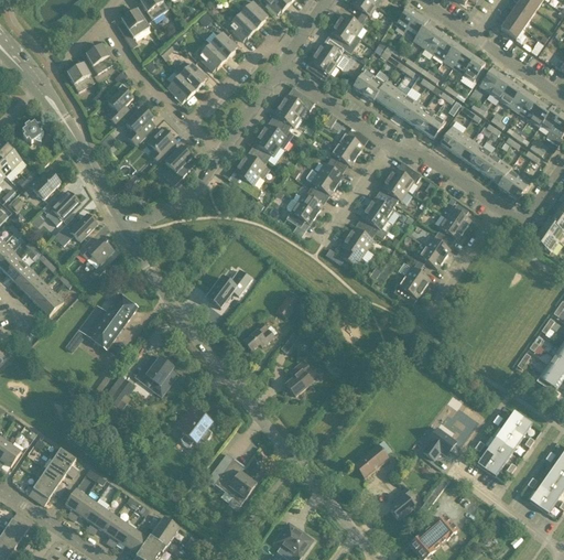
[(152,19),(169,8),(163,0),(140,0),(152,19)]
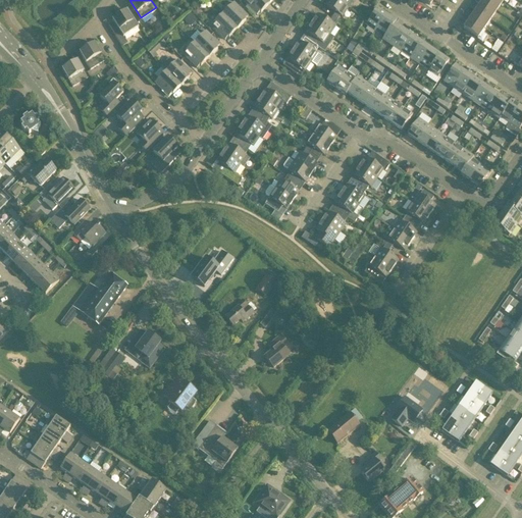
[(222,11),(238,26),(246,17),(245,16),(248,13),(235,0),(232,0),(222,11)]
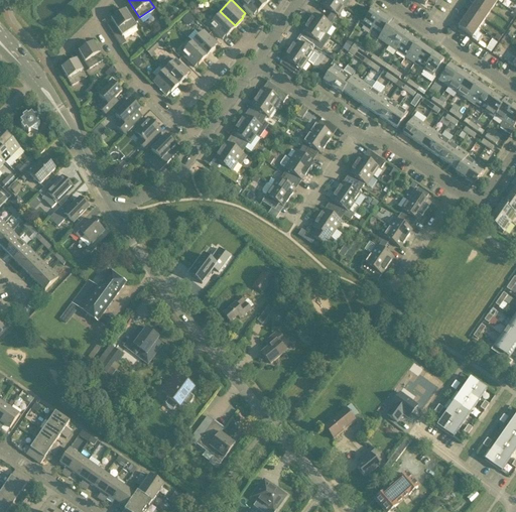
[(258,9),(266,1),(265,0),(242,0),(254,11),(257,8),(258,9)]
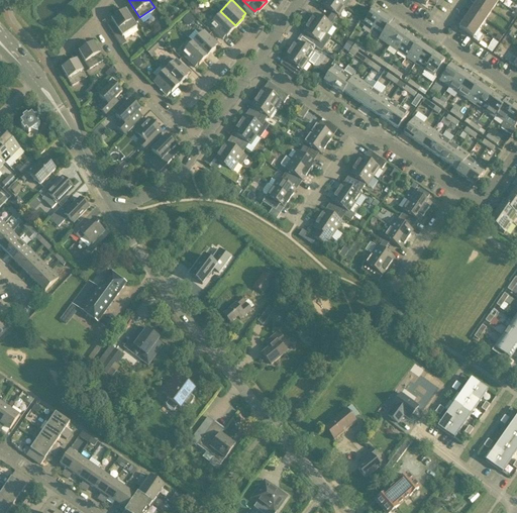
[(338,14),(344,5),(337,0),(322,0),(321,1),(332,9),(328,13),(333,17),(336,12),(338,14)]
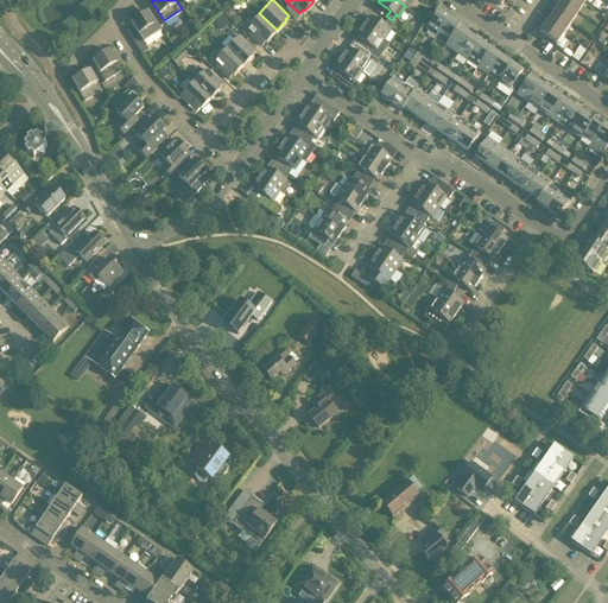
[(578,8),(567,0),(556,0),(558,1),(555,7),(571,19),(578,8)]
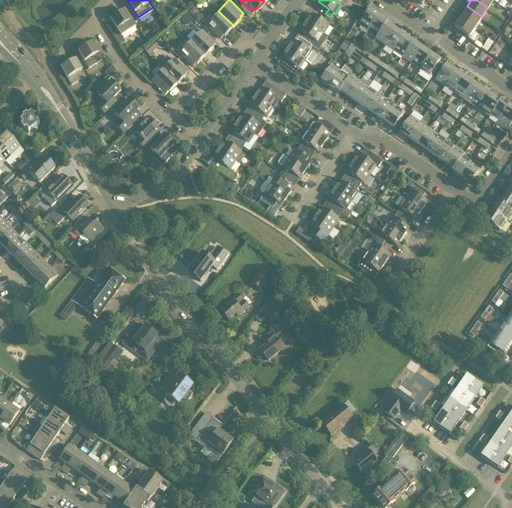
[(193,4),(188,8),(193,13),(197,8),(193,4)]
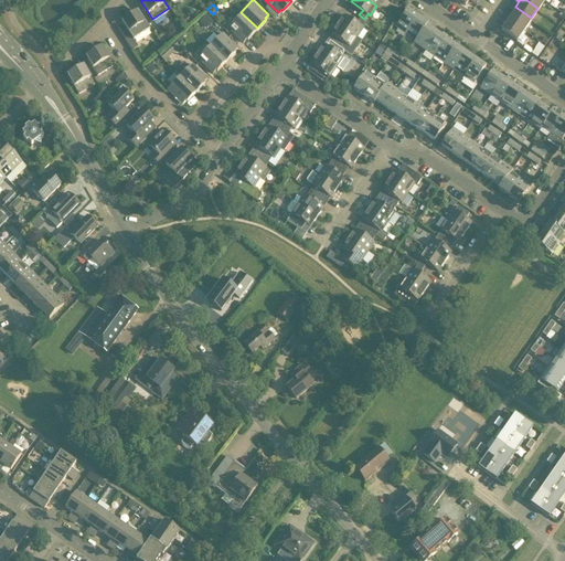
[(406,31),(418,13),(407,7),(396,23),(406,31)]
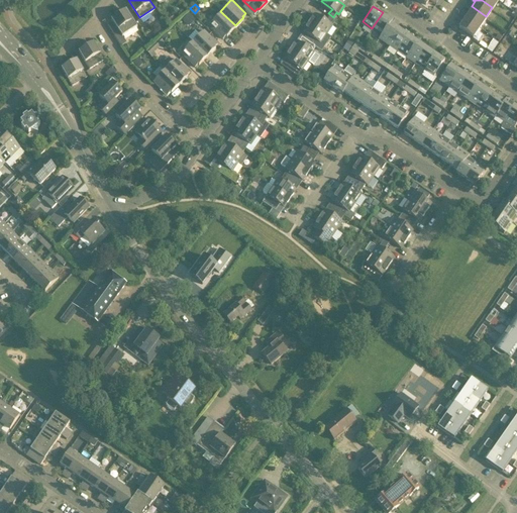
[(462,7),(460,12),(480,25),(486,16),(472,6),(468,11),(462,7)]
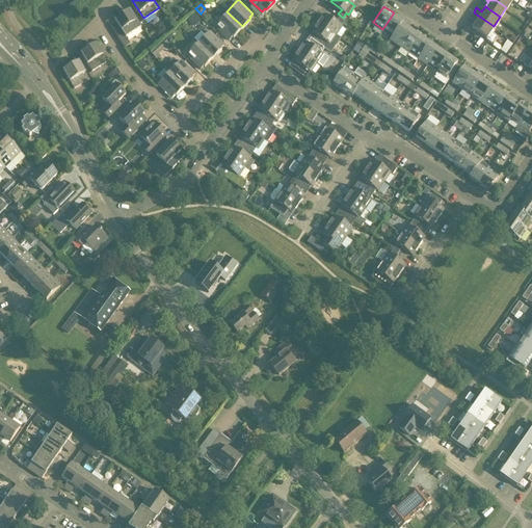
[(117,33),(125,45),(130,41),(126,34),(141,25),(129,7),(124,10),(123,9),(121,9),(120,9),(118,11),(120,14),(114,17),(123,30),(117,33)]
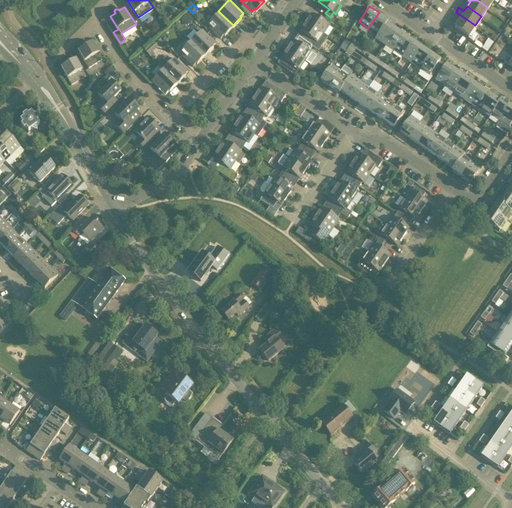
[(187,10),(181,16),(185,20),(191,14),(187,10)]
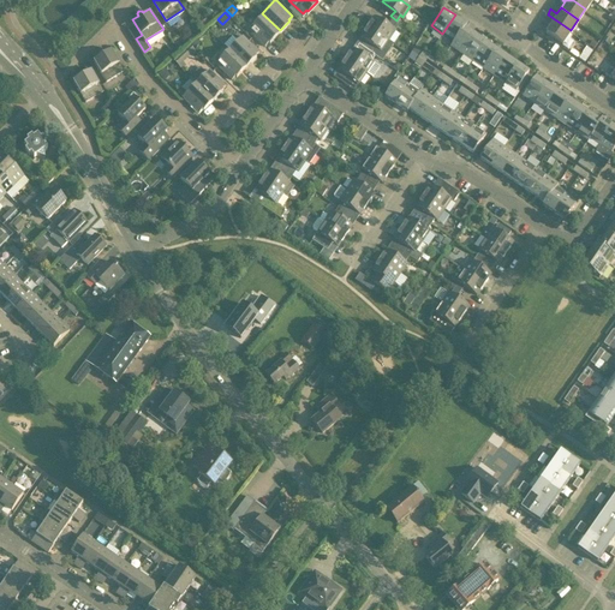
[(269,40),(280,30),(262,13),(249,27),(264,43),(269,40)]
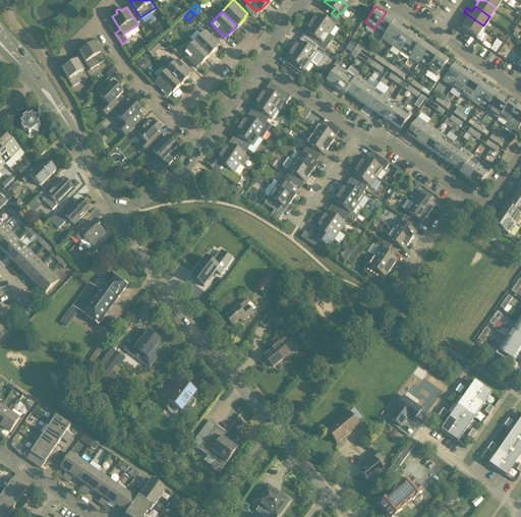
[(310,19),(329,32),(335,23),(333,21),(336,17),(331,13),(328,18),(317,11),(310,19)]
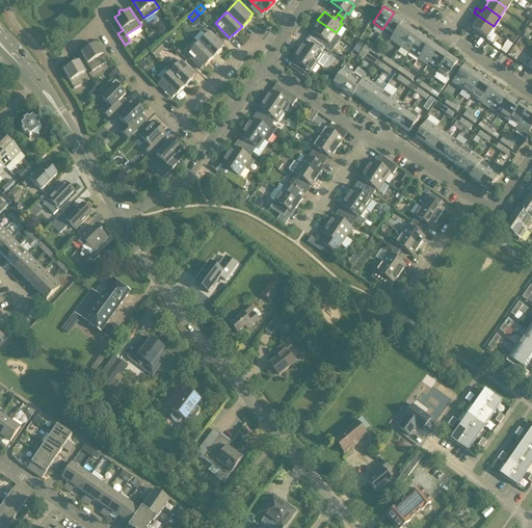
[(382,29),(391,34),(392,35),(401,21),(402,21),(403,19),(394,12),(382,29)]
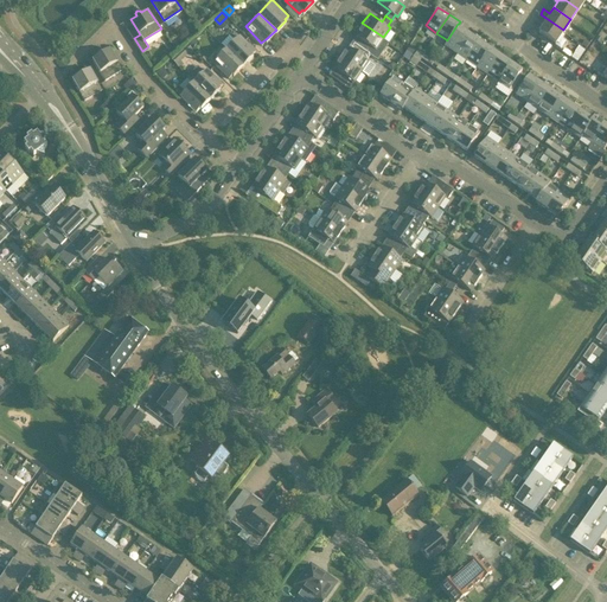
[(563,30),(541,14),(537,19),(543,23),(538,29),(555,40),(563,30)]
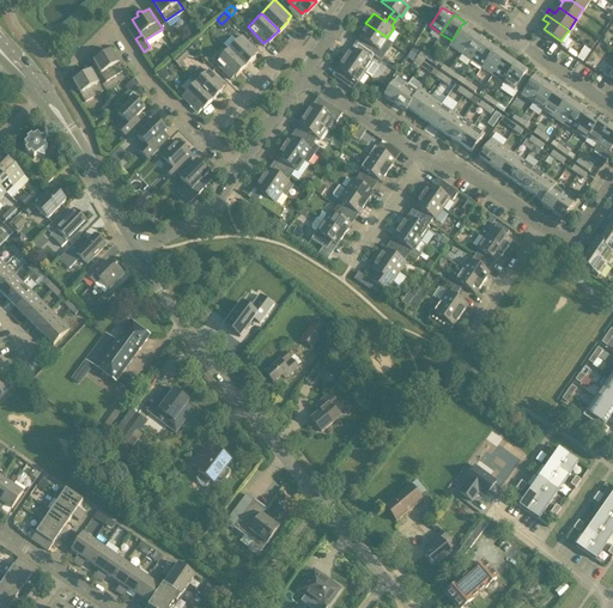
[(365,23),(358,34),(371,42),(368,48),(374,52),(381,58),(392,41),(387,37),(365,23)]
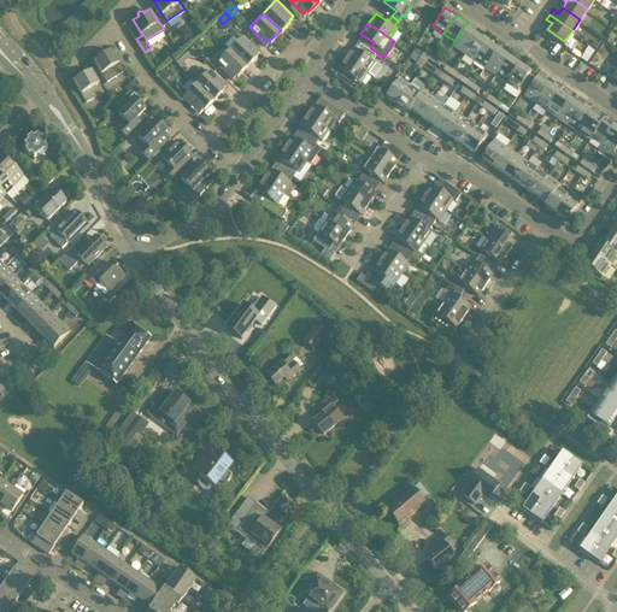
[(452,42),(463,51),(476,31),(466,24),(465,24),(454,41),(453,40),(452,42)]
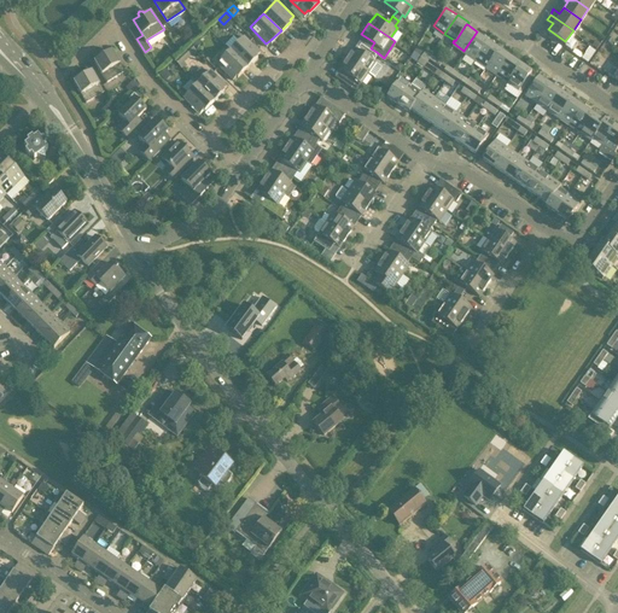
[(488,39),(477,31),(464,51),(474,58),(488,39)]
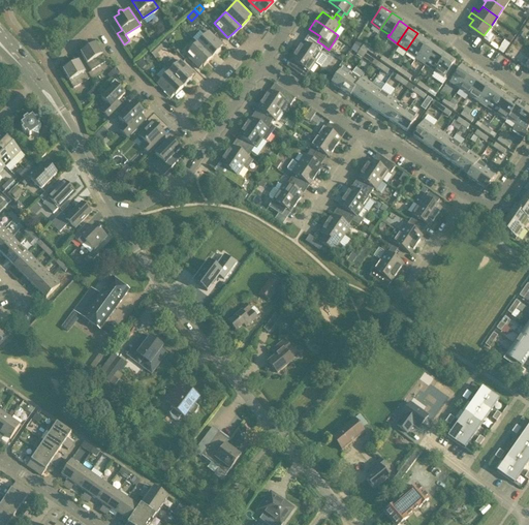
[(209,28),(196,39),(212,55),(220,47),(219,45),(222,42),(209,28)]
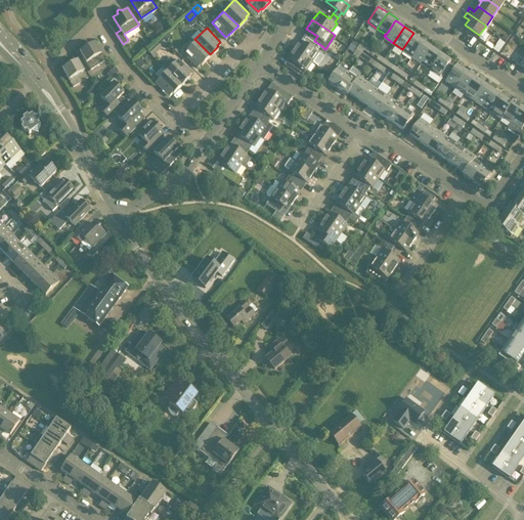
[(413,33),(402,49),(411,55),(423,40),(413,33)]
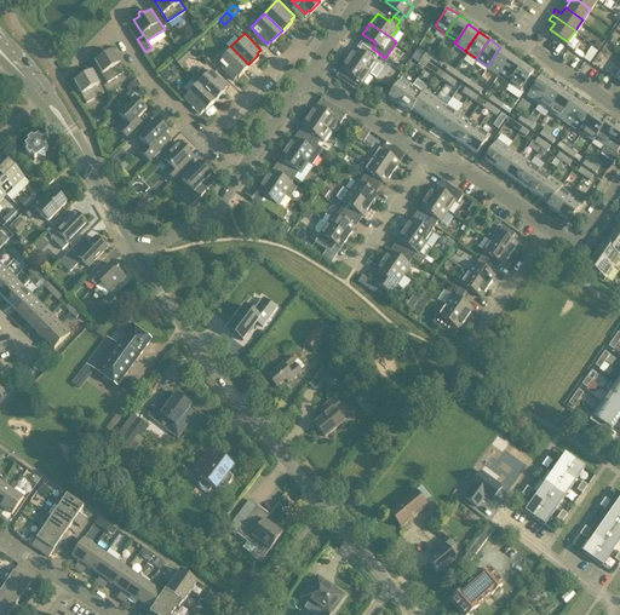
[(348,56),(369,70),(375,75),(383,64),(374,58),(378,52),(372,49),(359,40),(348,56)]
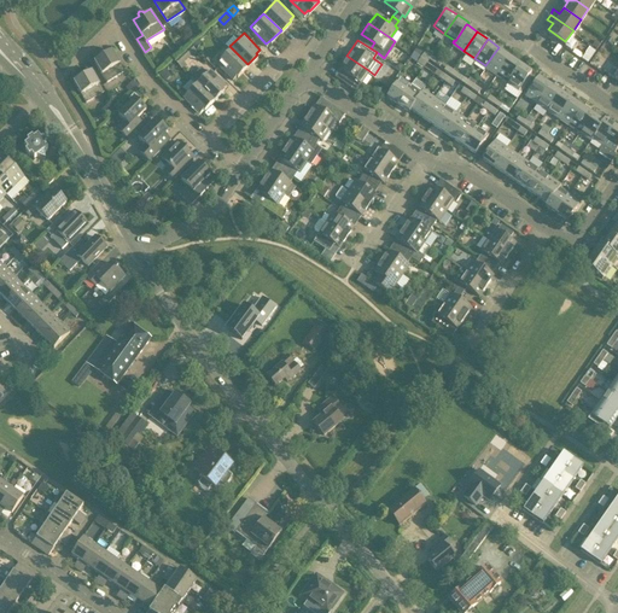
[(238,74),(248,64),(229,46),(216,60),(233,77),(237,73),(238,74)]
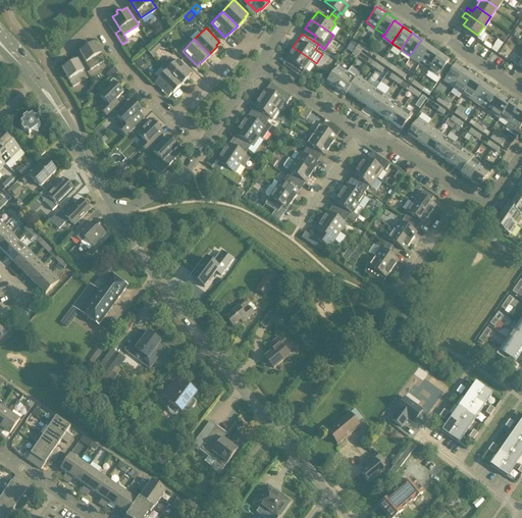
[(90,66),(105,57),(94,40),(89,43),(88,42),(86,42),(84,44),(85,46),(79,49),(90,66)]
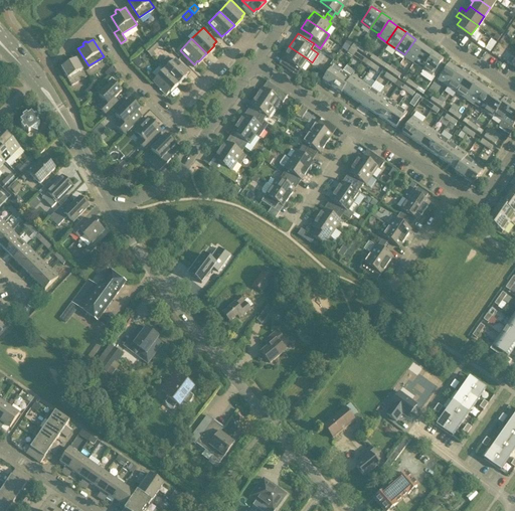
[(404,54),(413,60),(424,45),(415,39),(404,54)]
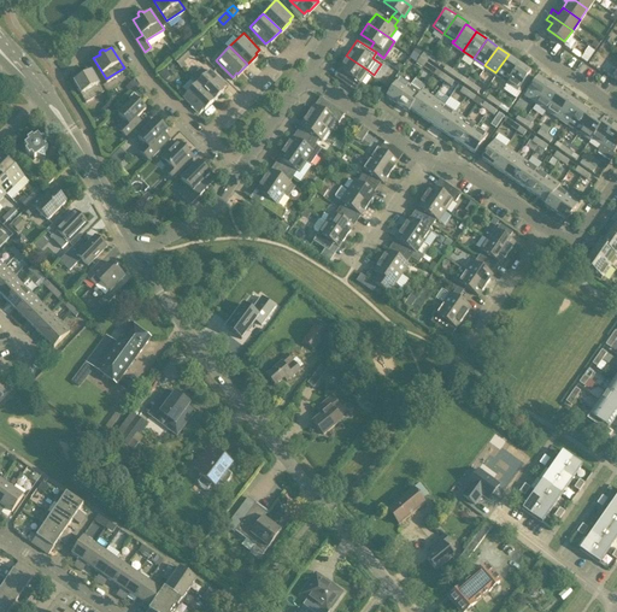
[(416,59),(417,59),(419,54),(421,53),(413,49),(413,48),(409,54),(416,59)]
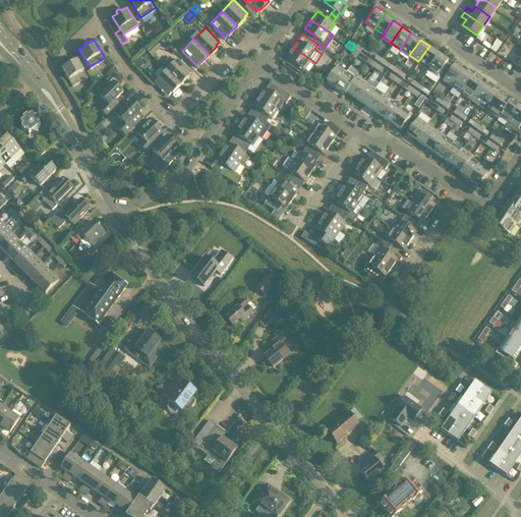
[(155,42),(148,48),(154,56),(157,53),(155,50),(159,46),(155,42)]
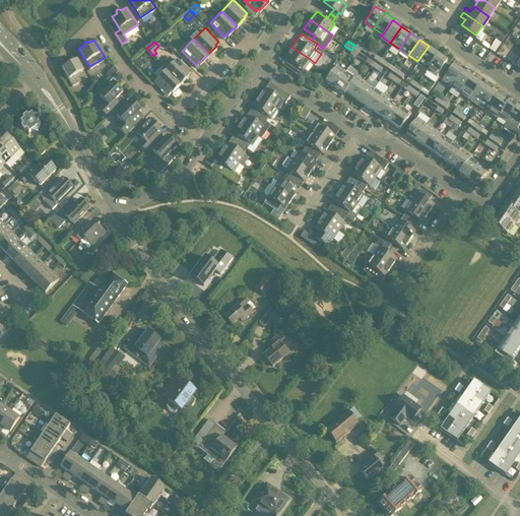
[(493,42),(490,47),(494,50),(498,45),(493,42)]
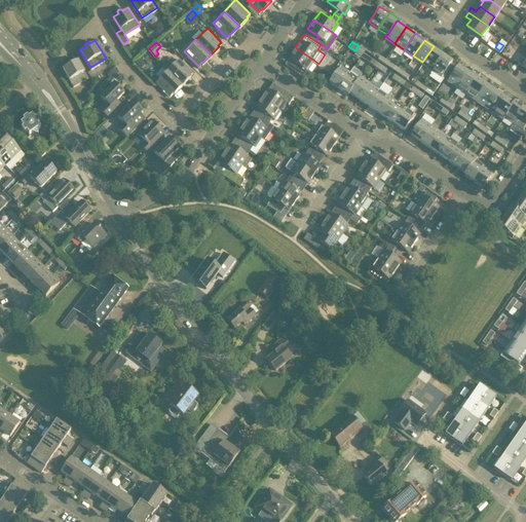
[(422,62),(431,68),(443,52),(434,46),(422,62)]
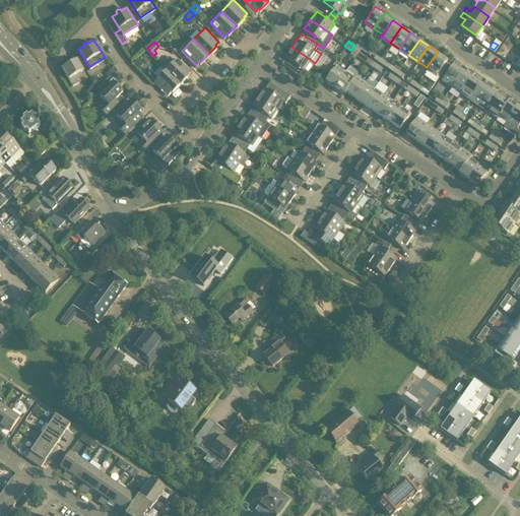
[(310,59),(291,47),(285,56),(295,62),(290,68),(301,75),(306,68),(304,67),(310,59)]
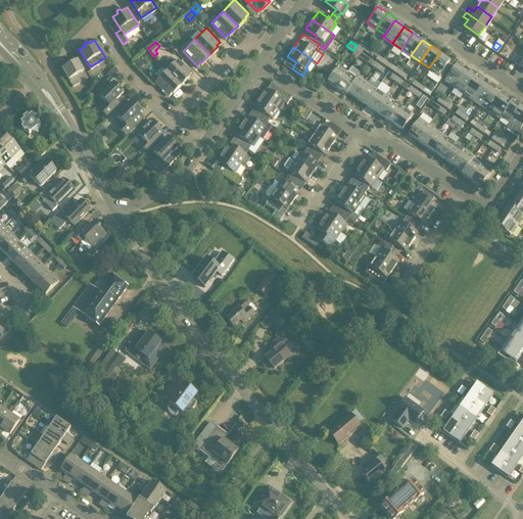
[(429,67),(426,73),(437,81),(449,62),(447,60),(449,58),(440,52),(429,67)]
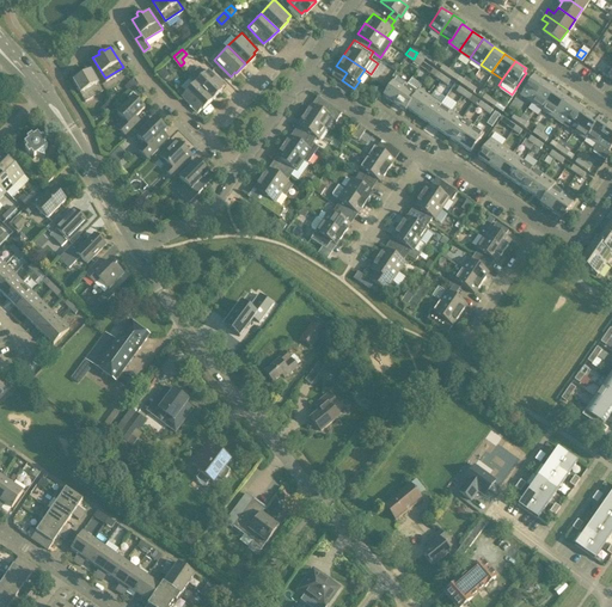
[(212,97),(221,87),(221,86),(225,83),(208,66),(204,69),(199,65),(189,74),(194,80),(195,79),(212,97)]
